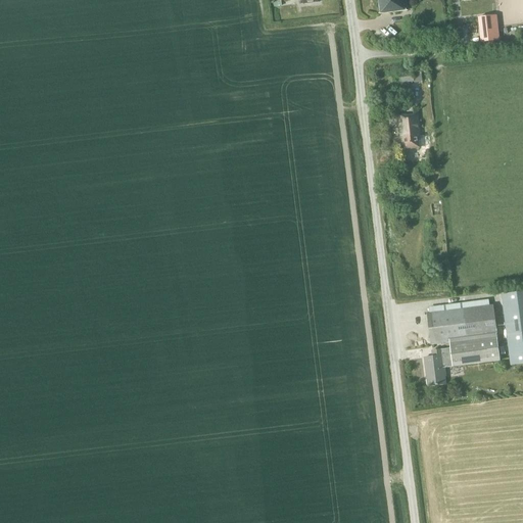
[(377,0),(380,14),(407,10),(405,0),(377,0)]
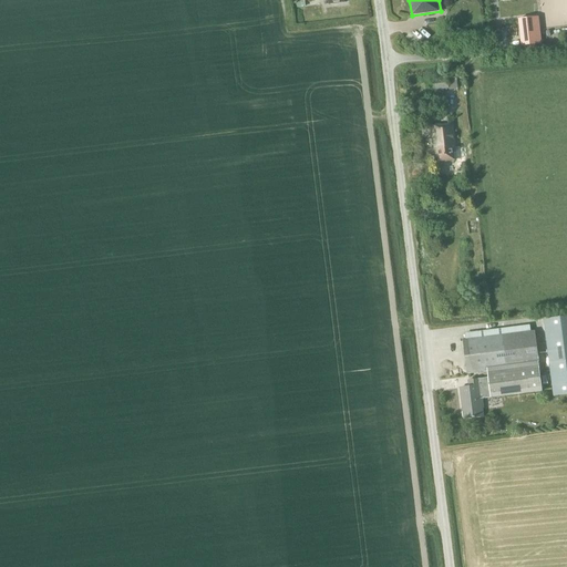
[(538,18),(518,20),(522,47),(542,43),(538,18)]
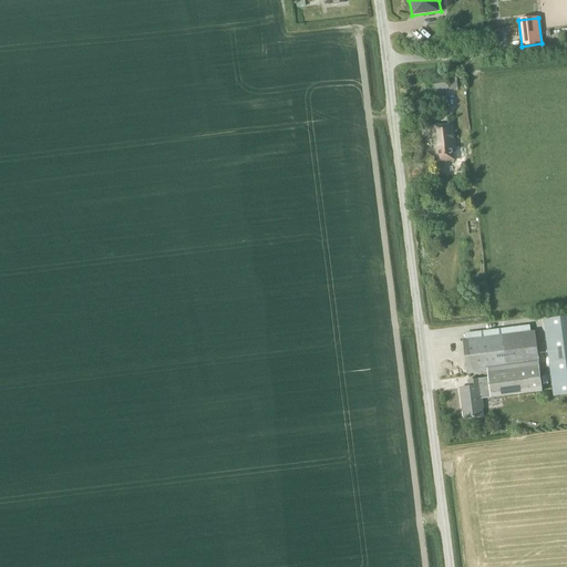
[(449,89),(447,79),(433,80),(435,98),(443,96),(443,90),(449,89)]
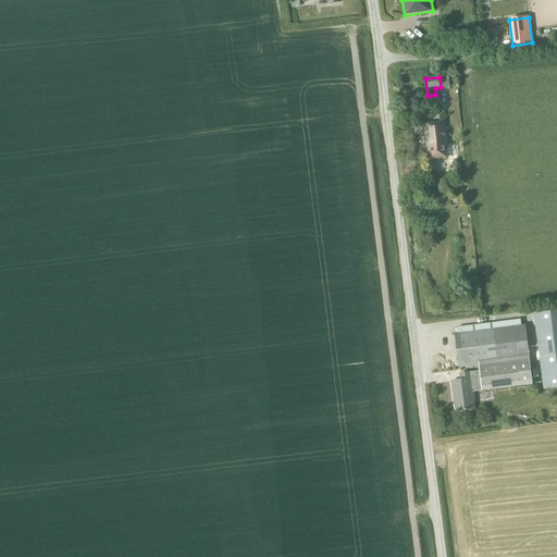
[(445,145),(447,144),(444,115),(440,116),(440,123),(433,123),(432,123),(423,124),(425,147),(429,147),(429,150),(428,151),(428,153),(430,153),(431,160),(446,158),(445,145)]
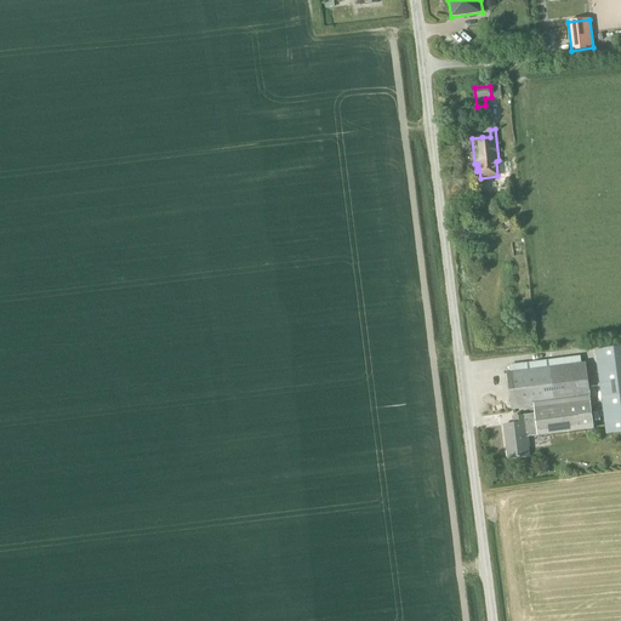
[(607,434),(620,432),(620,346),(596,351),(607,434)]
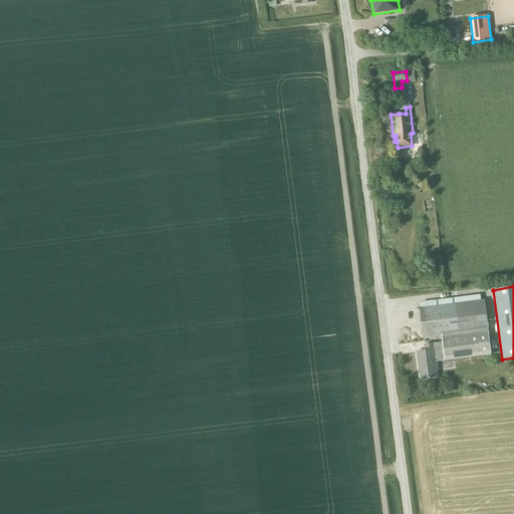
[(420,308),(424,339),(442,337),(443,342),(425,345),(426,351),(418,352),(421,380),(437,378),(436,370),(438,369),(437,361),(491,354),(484,300),(420,308)]
